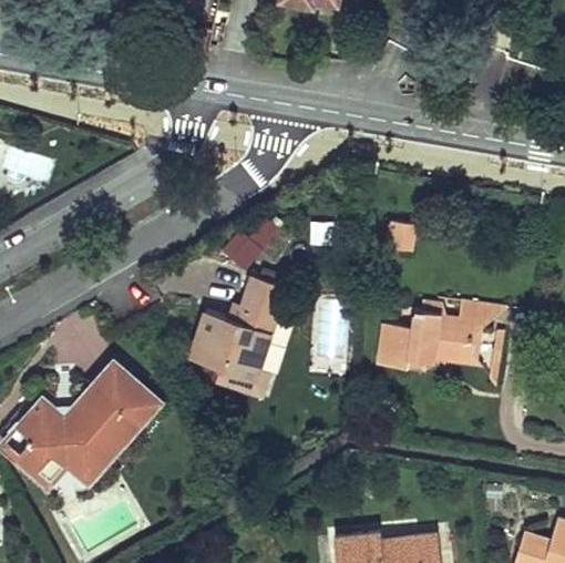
[(215,248),(242,270),(278,227),(262,213),(244,235),(234,226),(215,248)]
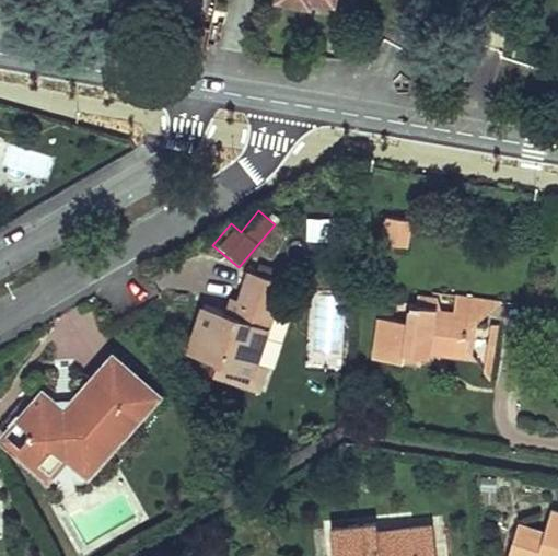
[(384,245),(407,248),(410,223),(387,220),(384,245)]
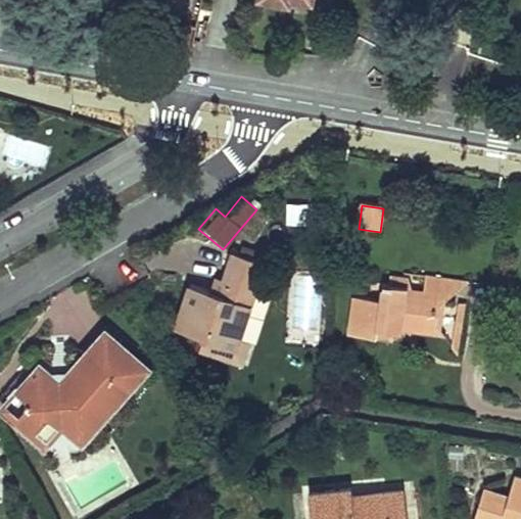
[(188,288),(174,329),(201,338),(200,340),(232,350),(235,341),(261,264),(231,253),(222,281),(216,297),(208,295),(188,288)]
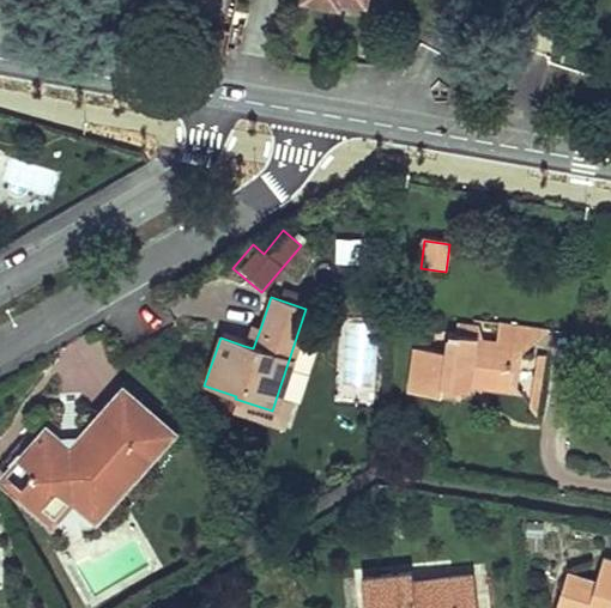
[(252,327),(244,346),(253,348),(260,329),(252,327)]
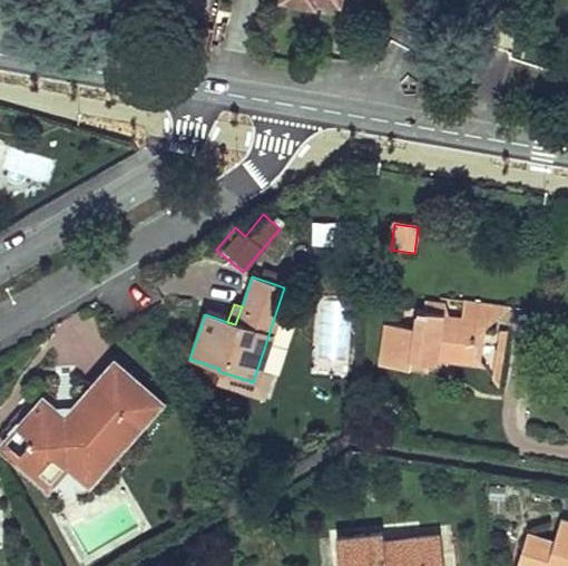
[(383,325),(378,367),(408,371),(410,361),(429,363),(436,364),(436,360),(437,353),(471,359),(477,323),(461,321),(440,318),(441,306),(422,304),(421,313),(415,312),(413,330),(383,325)]
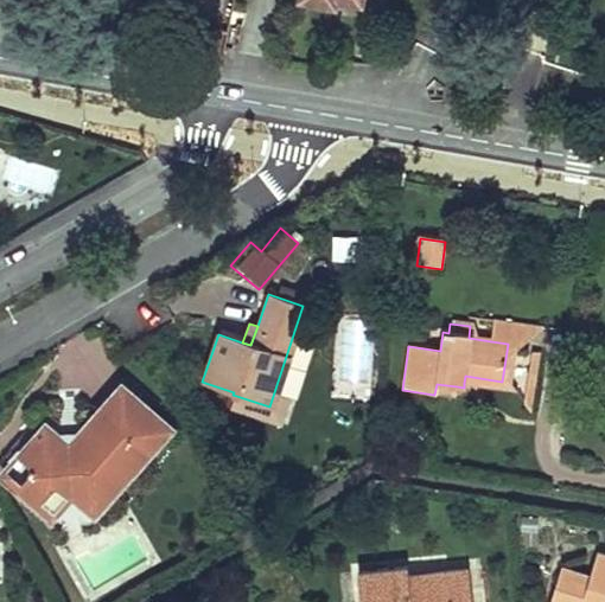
[(494,324),(491,341),(508,344),(523,346),(541,331),(494,324)]
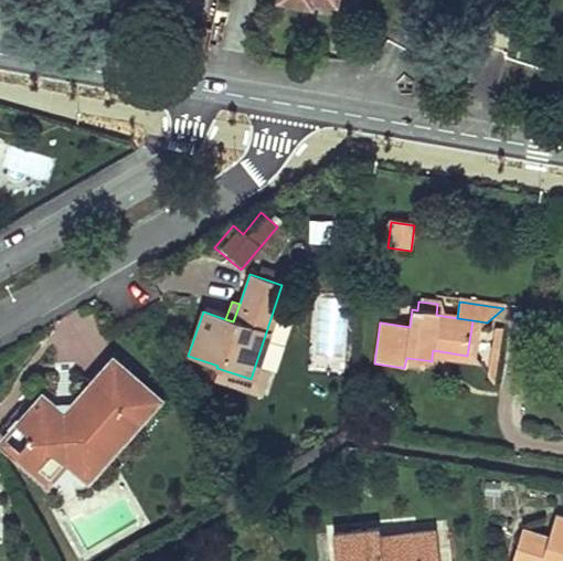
[(492,330),(485,378),(494,388),(503,332),(492,330)]
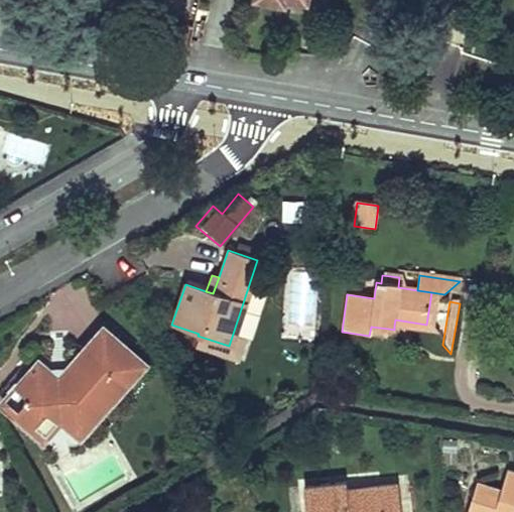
[(395,320),(394,326),(425,330),(426,325),(395,320)]
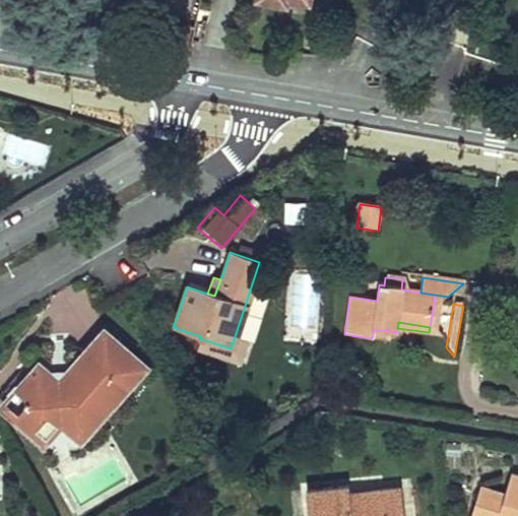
[(374,329),(372,338),(389,340),(391,331),(374,329)]
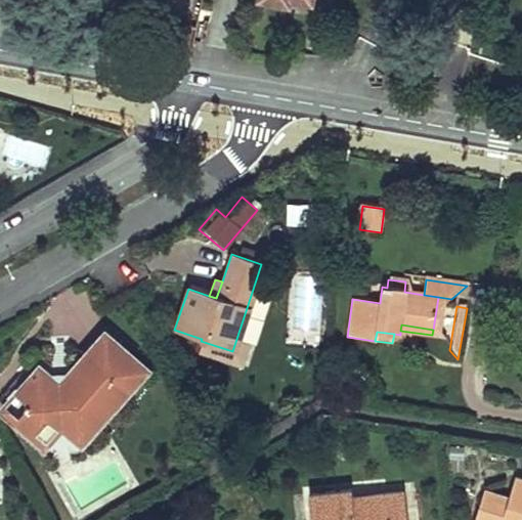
[(39,367),(14,394),(30,406),(17,421),(36,436),(49,421),(57,422),(82,442),(142,373),(103,339),(67,383),(54,382),(39,367)]
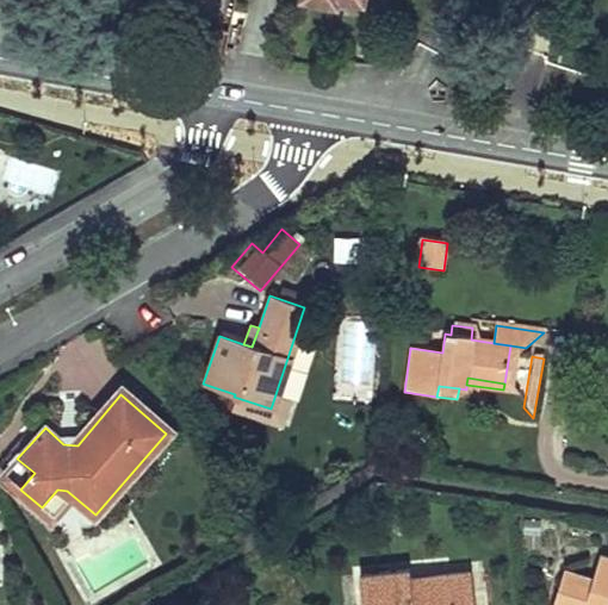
[(289,404),(274,398),(271,409),(234,397),(229,411),(280,428),(289,404)]
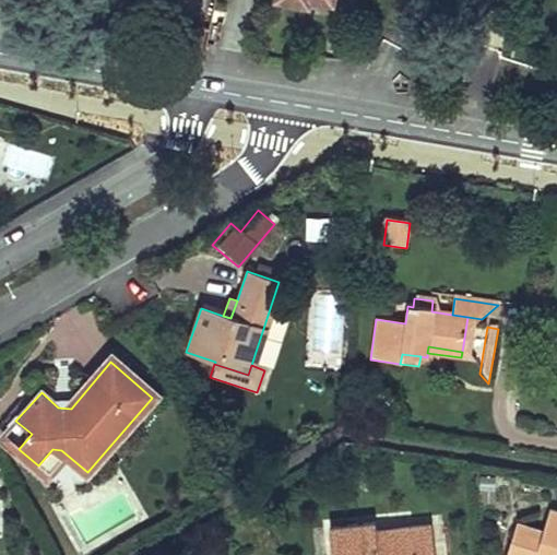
[(69,492),(81,476),(63,461),(50,476),(69,492)]
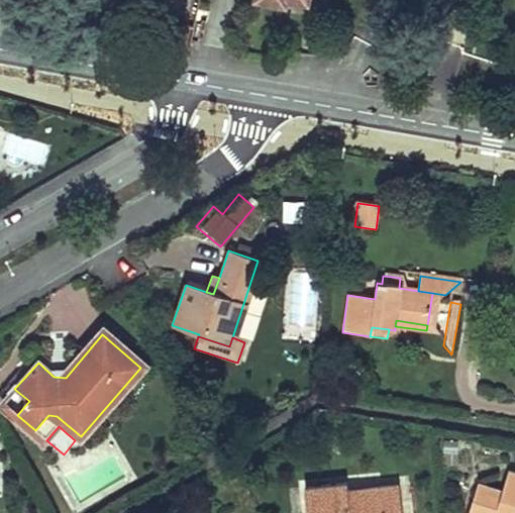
[(477,485),(468,512),(514,512),(514,476),(508,474),(500,499),(491,497),(493,491),(477,485)]
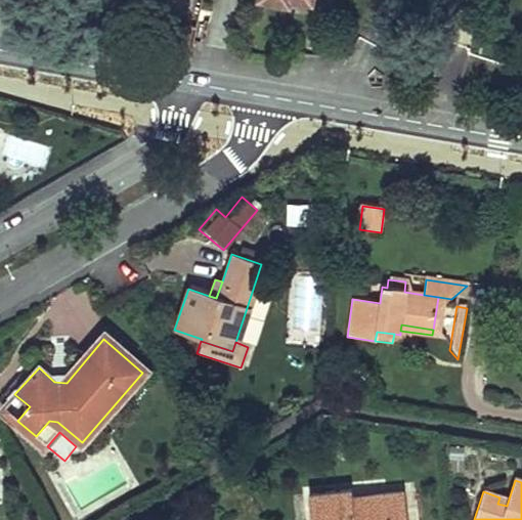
[(353,492),(308,496),(310,519),(405,519),(403,494),(354,500),(353,492)]
